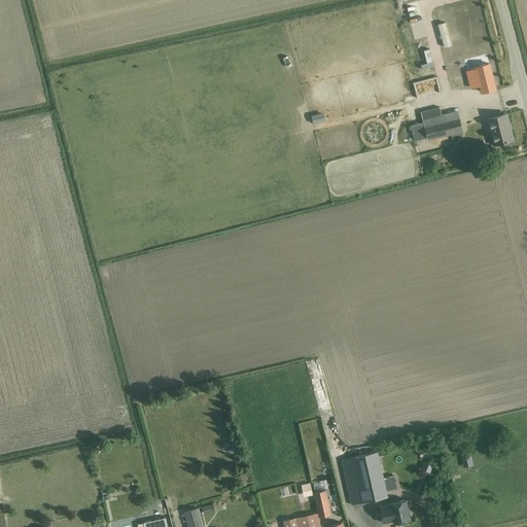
[(424,124),(412,127),(416,141),(427,137),(428,139),(462,130),(458,111),(441,116),(438,109),(421,113),(424,124)]
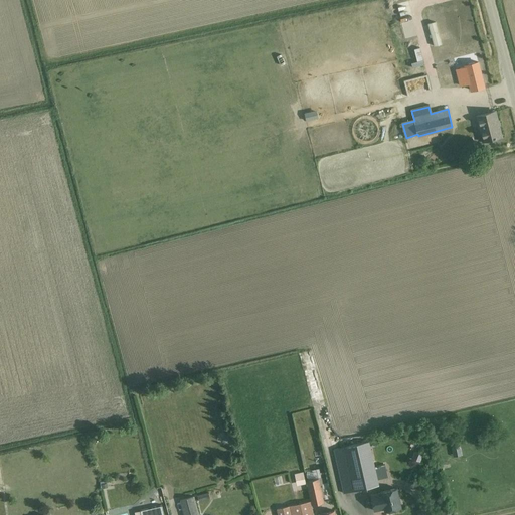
[(484,141),(492,139),(501,136),(495,111),(477,116),(484,141)]
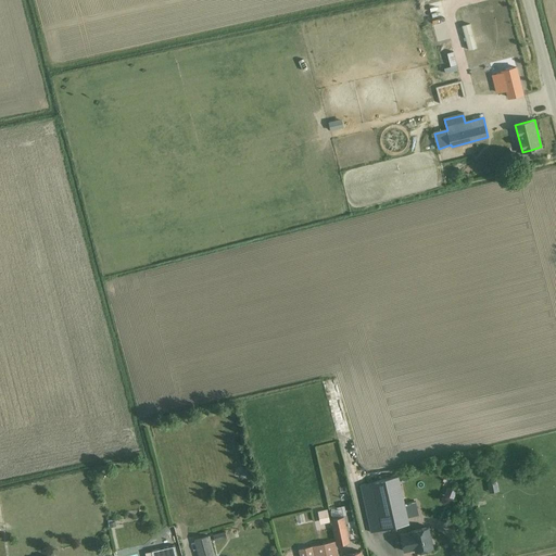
[(456,179),(463,172),(457,166),(450,175),(456,179)]
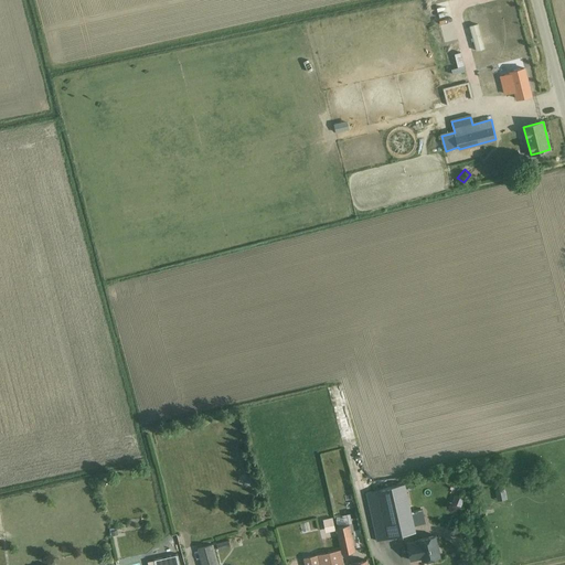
[(374,492),(368,493),(379,541),(415,532),(405,484),(395,487),(394,481),(373,486),(374,492)]
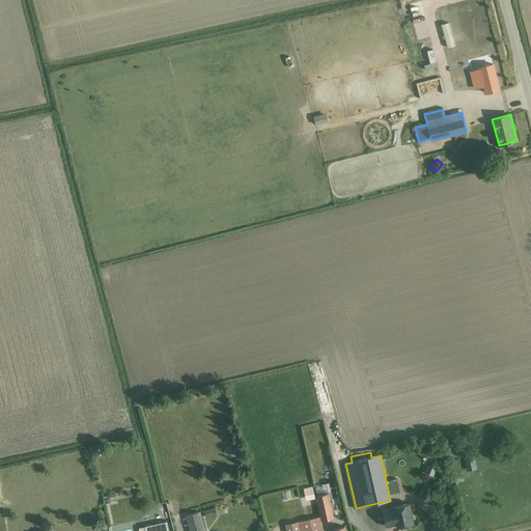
[(475,459),(466,462),(468,471),(477,469),(475,459)]
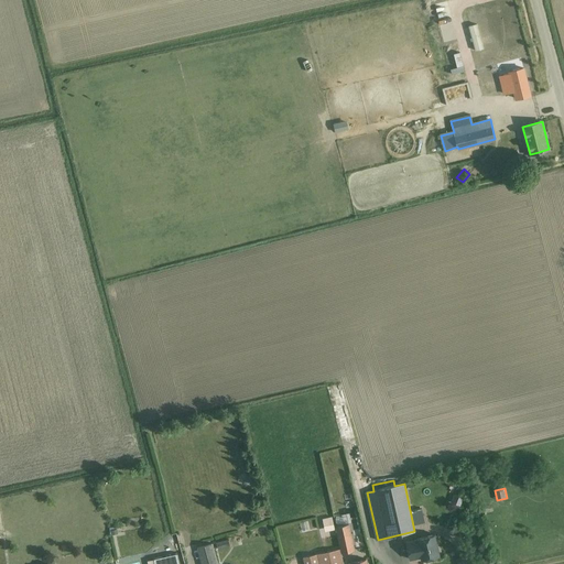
[(455,495),(452,502),(459,506),(463,498),(455,495)]
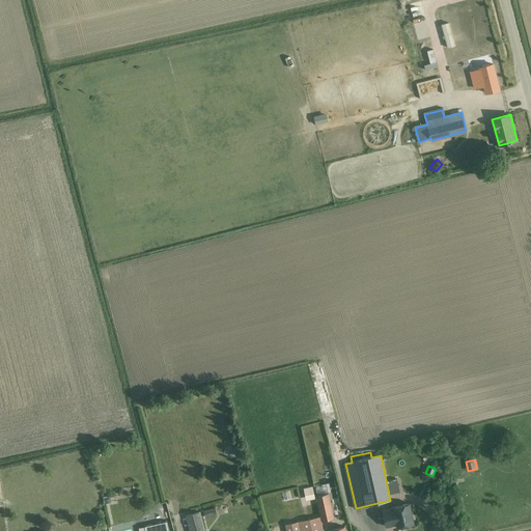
[(312,486),(304,488),(305,495),(314,493),(312,486)]
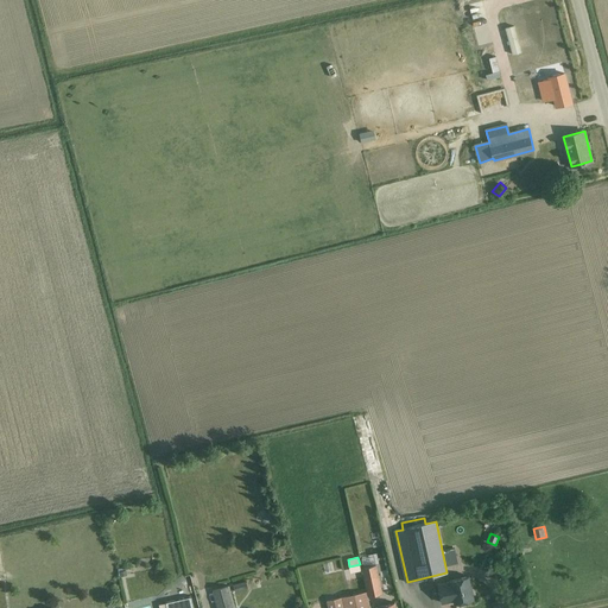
[(377,565),(361,569),(367,591),(368,596),(382,594),(377,565)]
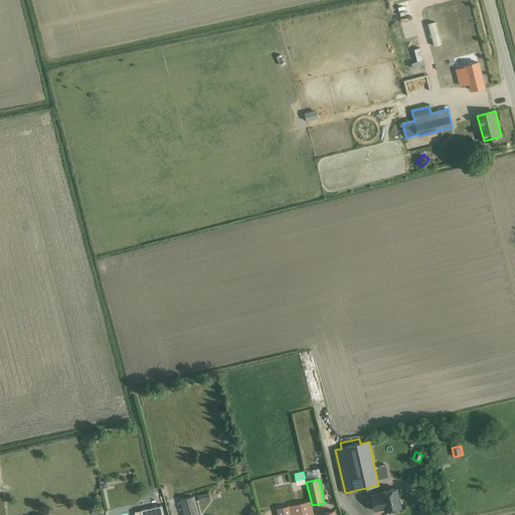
[(401,508),(397,488),(381,492),(381,493),(371,495),(374,511),(388,508),(389,510),(401,508)]
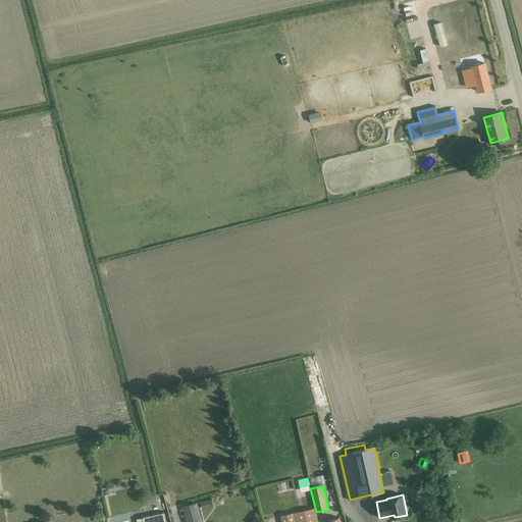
[(214,506),(212,499),(201,502),(203,509),(214,506)]
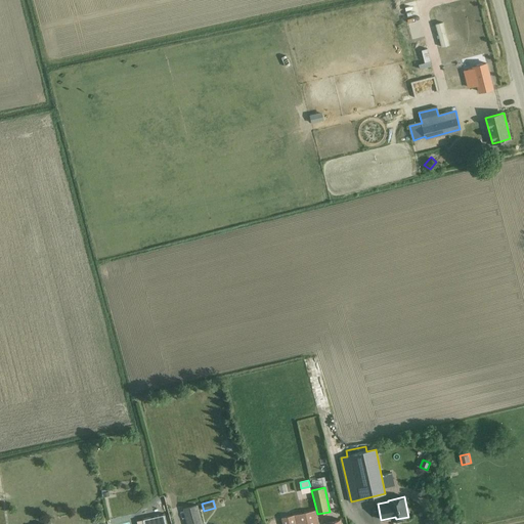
[(203,523),(198,506),(184,509),(187,523),(203,523)]
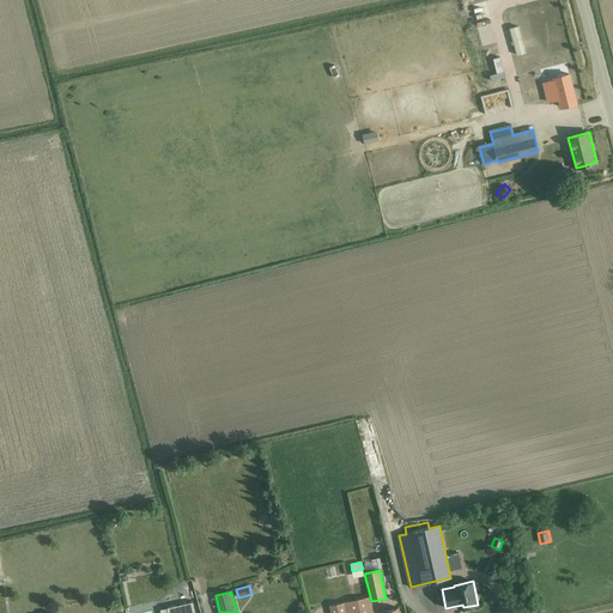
[(345,602),(331,606),(332,612),(372,612),(371,601),(370,596),(345,602)]
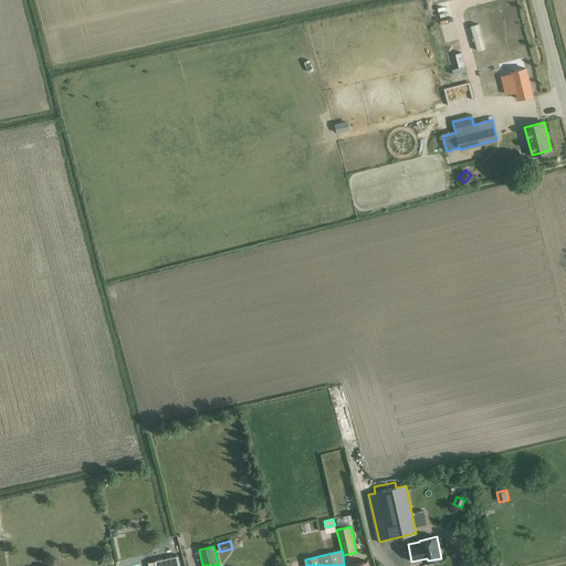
[(180,565),(178,556),(155,561),(155,565),(180,565)]
